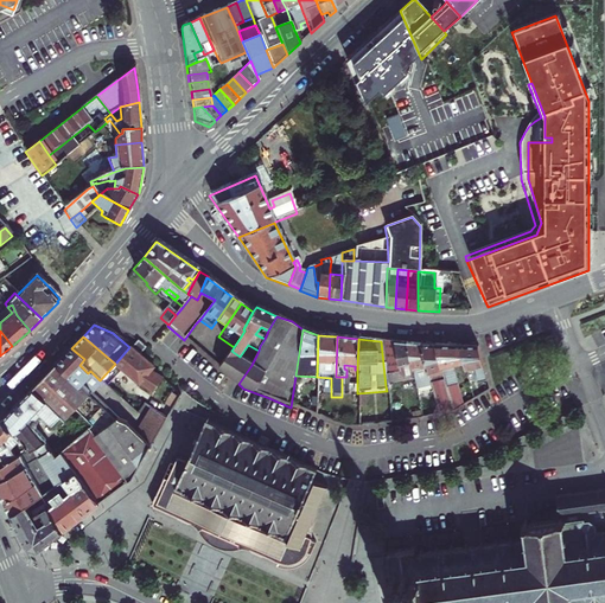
[(131,350),(139,355),(145,348),(137,341),(131,350)]
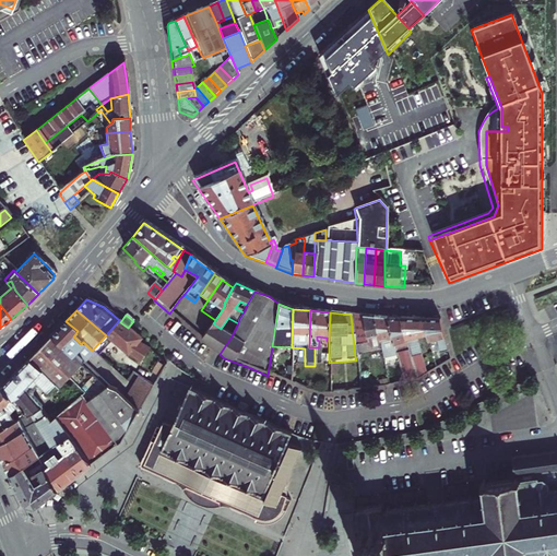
[(363,317),(351,315),(354,346),(366,344),(363,317)]
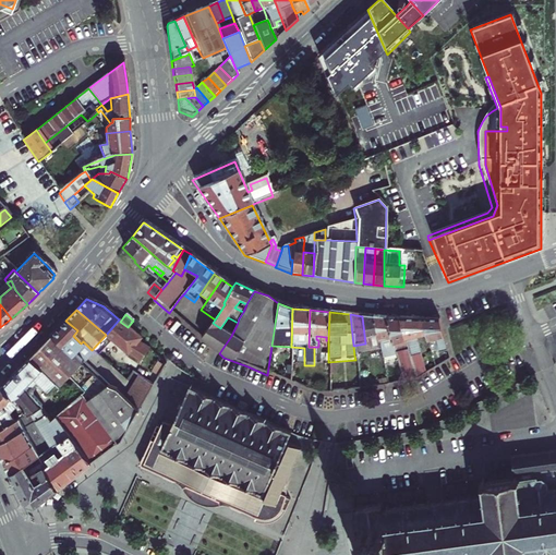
[(373,317),(362,316),(365,344),(353,346),(354,356),(379,350),(373,317)]
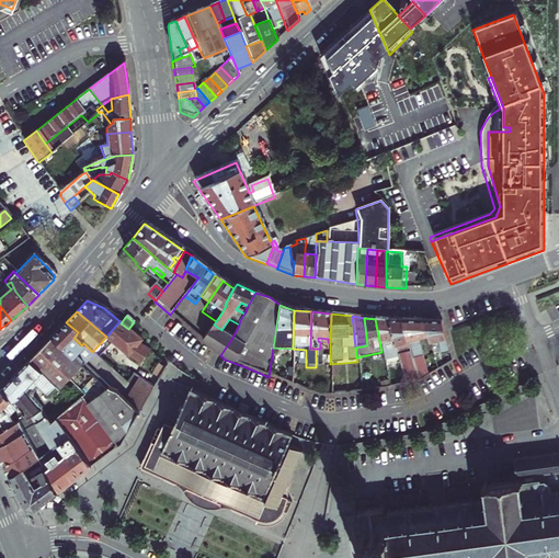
[(395,351),(387,320),(375,319),(381,352),(383,355),(396,352),(395,351)]
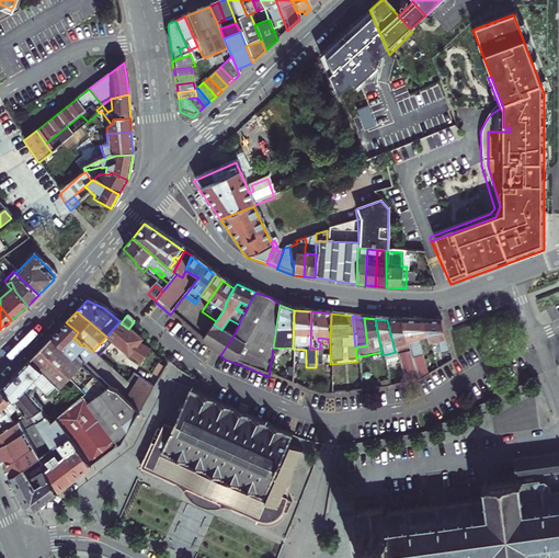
[(401,320),(387,320),(395,351),(408,348),(401,320)]
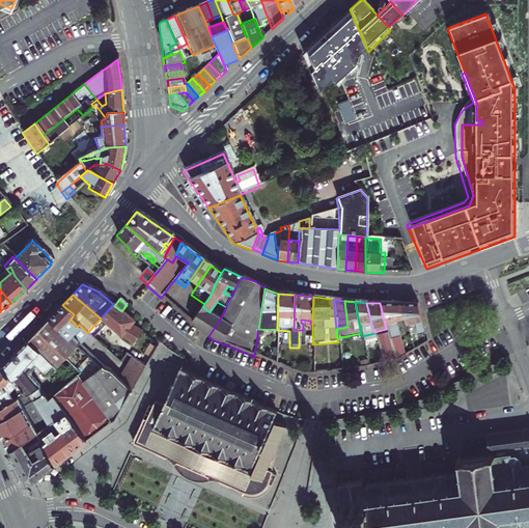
[(386,329),(387,334),(394,361),(404,356),(394,322),(405,320),(400,304),(380,303),(386,329)]
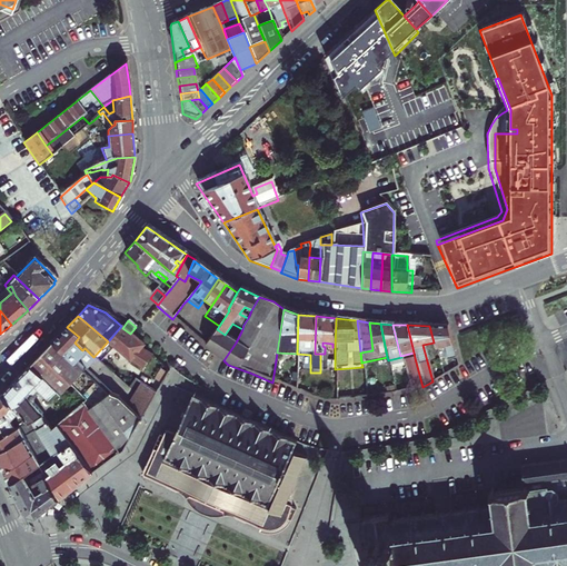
[(131,361),(140,349),(143,346),(130,334),(122,328),(121,326),(108,341),(107,343),(130,363),(131,361)]
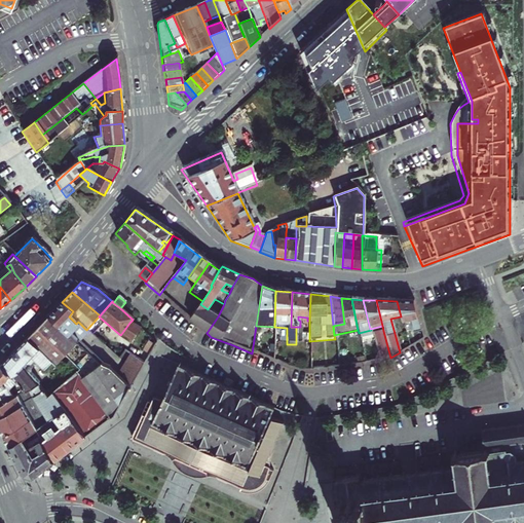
[(413,302),(397,301),(401,316),(402,322),(411,320),(410,322),(413,332),(420,330),(418,324),(414,306),(413,302)]
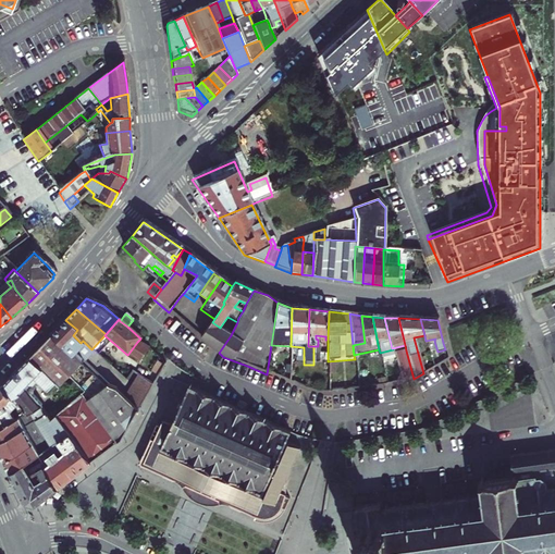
[(74,354),(83,362),(94,352),(91,349),(83,341),(81,343),(73,335),(77,330),(65,320),(50,336),(72,357),(74,354)]
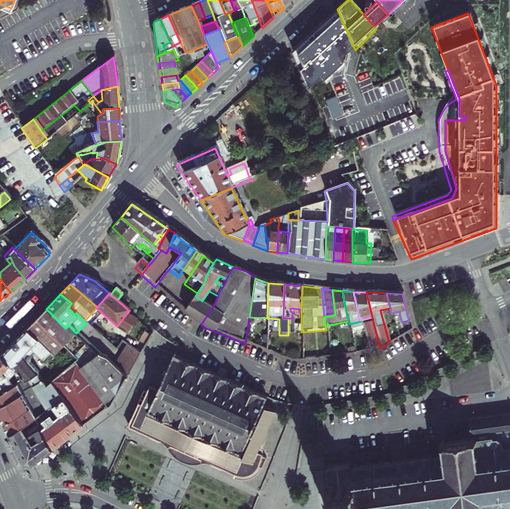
[(201,324),(212,308),(202,301),(195,296),(184,312),(201,324)]
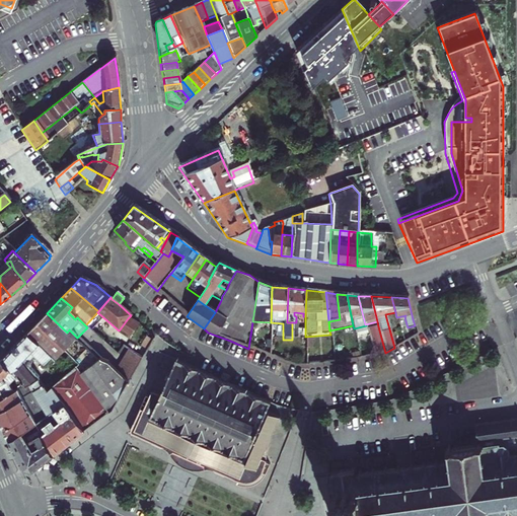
[(77,338),(69,329),(67,333),(47,313),(26,335),(54,361),(62,352),(66,357),(67,357),(76,366),(84,359),(95,372),(112,382),(118,390),(118,391),(122,393),(128,382),(114,370),(106,364),(100,361),(77,338)]
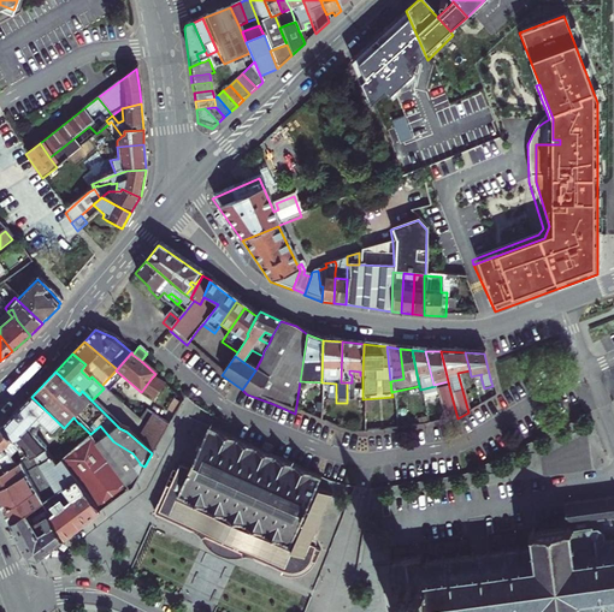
[(142,391),(154,400),(164,386),(152,378),(142,391)]
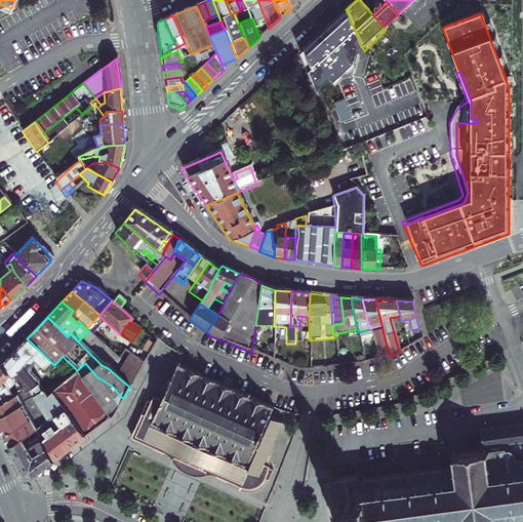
[(390,357),(383,330),(374,332),(370,333),(377,360),(390,357)]
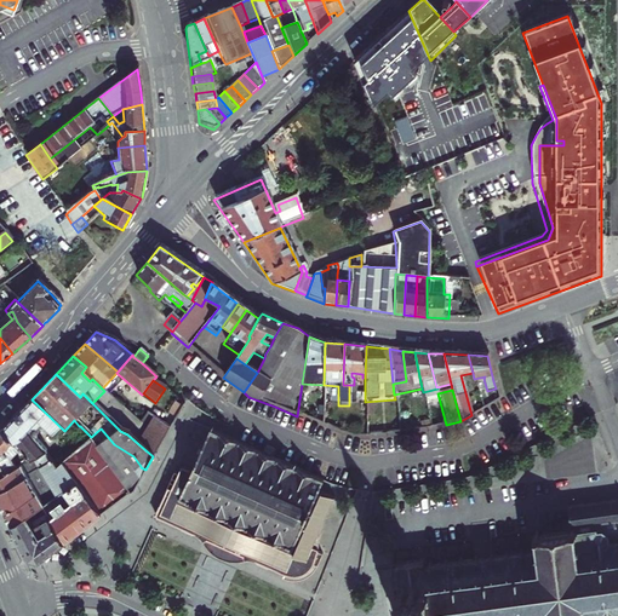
[(57,438),(64,431),(32,399),(0,431),(17,450),(27,461),(44,453),(45,453),(28,436),(39,426),(51,437),(53,435),(57,438)]
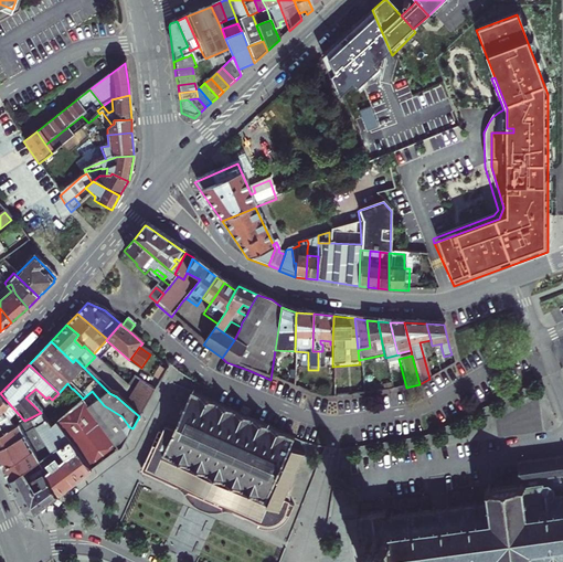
[(139,416),(155,392),(137,382),(124,403),(139,416)]
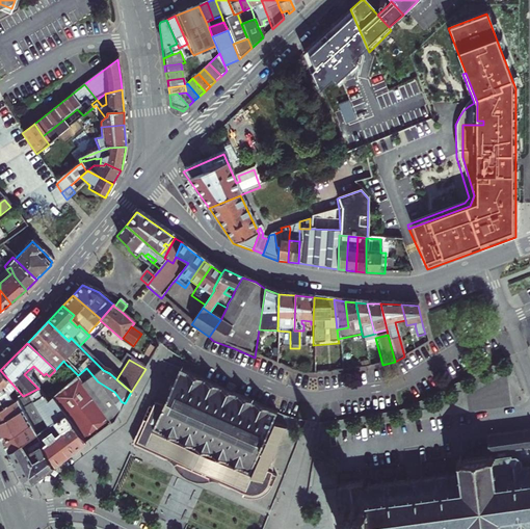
[(86,368),(78,375),(47,402),(44,397),(21,410),(35,434),(38,432),(47,428),(53,424),(74,451),(113,421),(125,403),(121,401),(121,400),(114,392),(98,381),(86,368)]
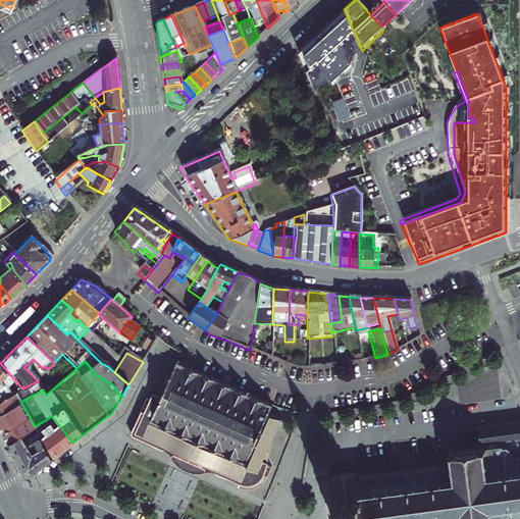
[(0,401),(13,394),(7,386),(14,379),(0,363),(0,401)]
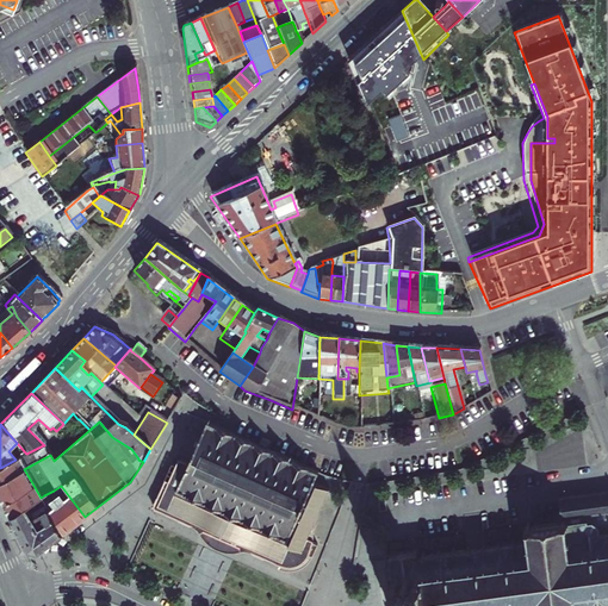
[(205,425),(187,466),(174,494),(273,539),(278,531),(280,530),(289,533),(311,486),(317,474),(205,425)]
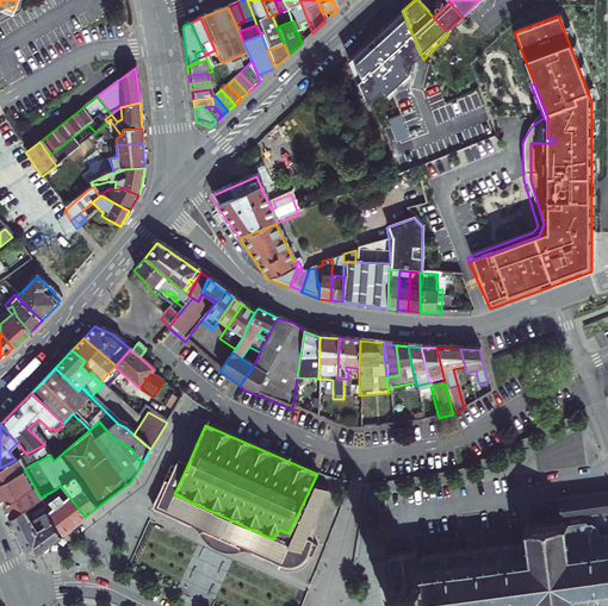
[(26,454),(17,443),(8,451),(16,460),(18,458),(24,456),(24,457),(28,455),(26,454)]
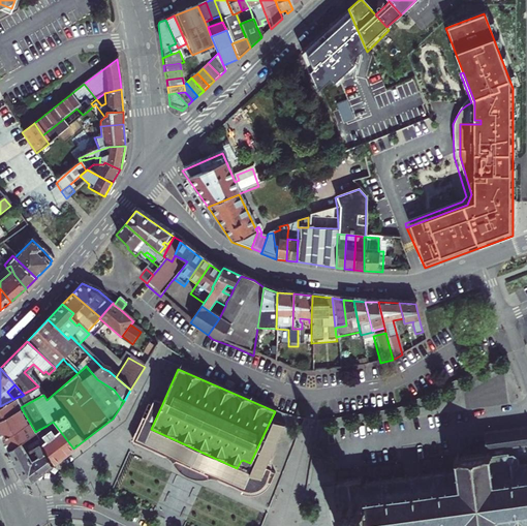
[(16,398),(21,407),(43,395),(37,387),(23,394),(24,395),(21,397),(21,396),(16,398)]
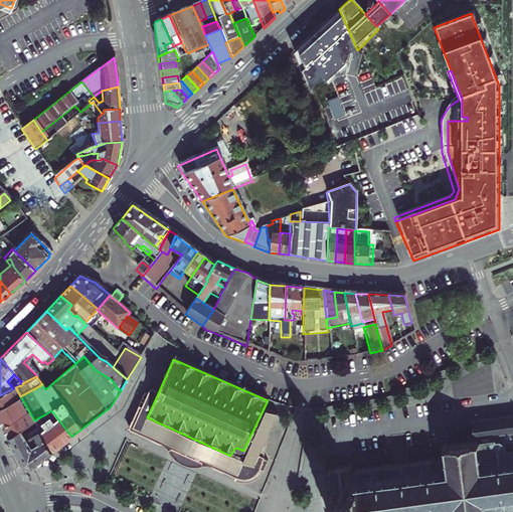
[(15,387),(13,388),(0,395),(0,422),(7,438),(20,430),(32,422),(34,420),(20,396),(15,387)]
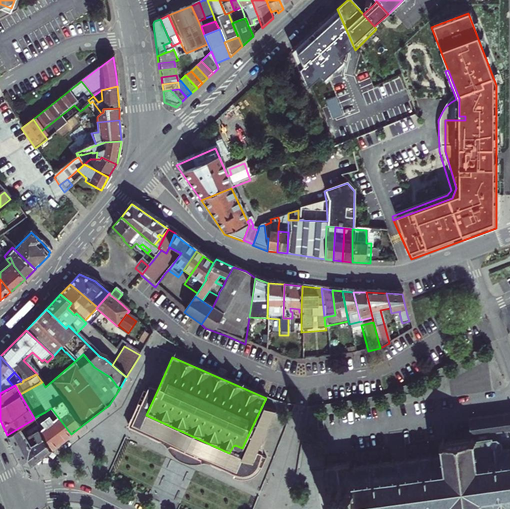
[(146,415),(157,391),(148,387),(146,393),(142,392),(126,427),(127,430),(167,448),(173,455),(181,460),(194,463),(199,462),(231,477),(230,480),(234,481),(241,482),(249,480),(252,478),(257,473),(263,461),(260,459),(261,456),(261,441),(262,439),(273,414),(261,408),(242,448),(238,457),(229,453),(146,415)]
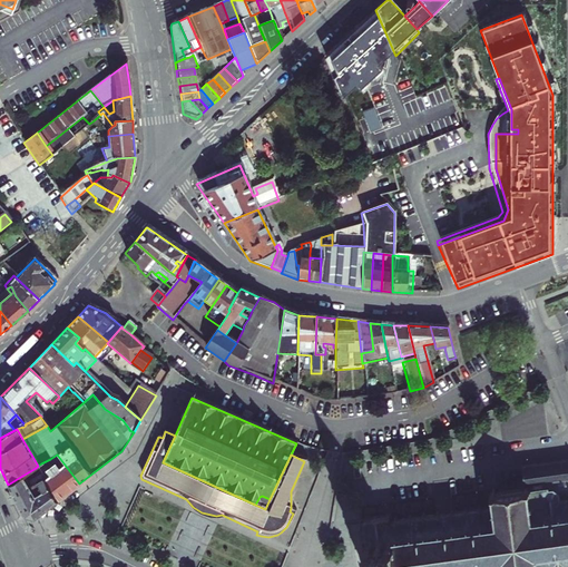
[(57,455),(50,459),(54,465),(46,470),(41,463),(38,466),(36,468),(41,476),(57,501),(79,484),(57,455)]
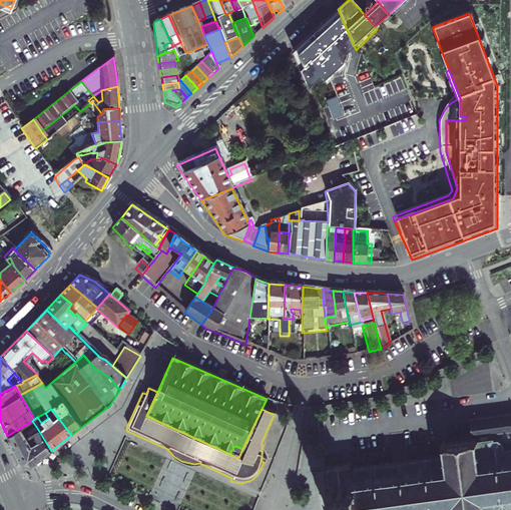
[(510,509),(510,416),(467,422),(467,424),(469,423),(470,436),(469,437),(469,438),(471,438),(471,442),(444,445),(443,442),(441,442),(441,446),(437,447),(438,449),(441,449),(442,457),(441,457),(441,458),(432,460),(432,457),(429,458),(429,460),(420,462),(419,459),(416,460),(417,462),(407,463),(407,461),(404,461),(404,462),(404,463),(394,465),(394,464),(394,463),(393,463),(391,463),(391,465),(381,467),(381,465),(378,465),(378,467),(368,468),(368,466),(365,466),(366,469),(356,470),(355,468),(352,468),(353,471),(350,471),(350,467),(349,467),(349,466),(346,466),(346,468),(330,470),(330,469),(327,469),(327,470),(325,470),(326,471),(322,471),(322,473),(323,475),(323,476),(323,478),(323,480),(323,481),(325,491),(326,498),(327,509),(510,509)]
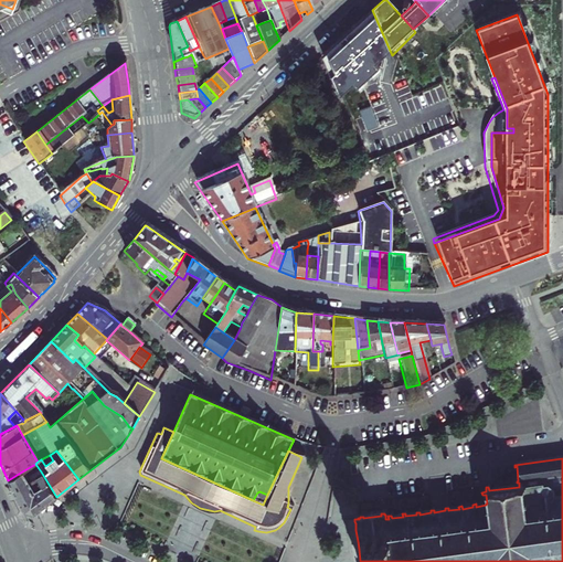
[(56,497),(41,472),(35,464),(22,472),(8,480),(24,511),(34,515),(34,513),(56,497)]
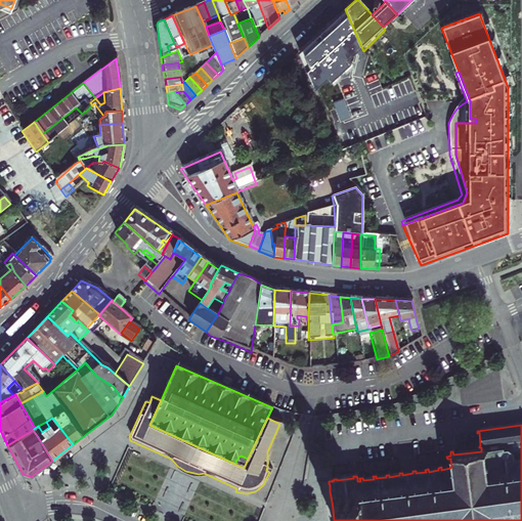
[(238,457),(234,464),(244,468),(248,459),(241,456),(238,457)]
